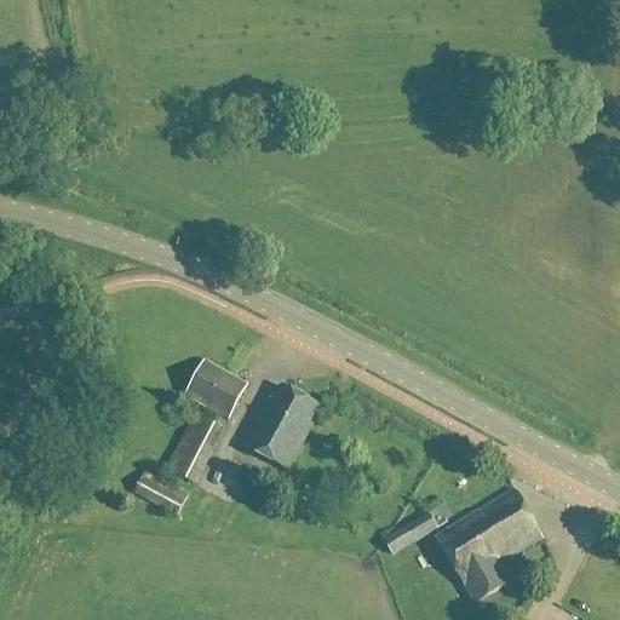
[(204,362),(185,396),(228,420),(247,386),(204,362)]
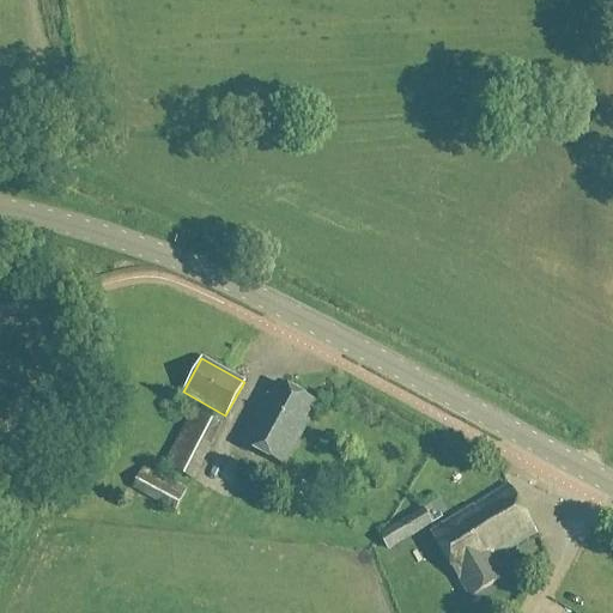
[(265,396),(240,441),(285,466),(310,420),(305,418),(314,402),(277,382),(268,398),(265,396)]
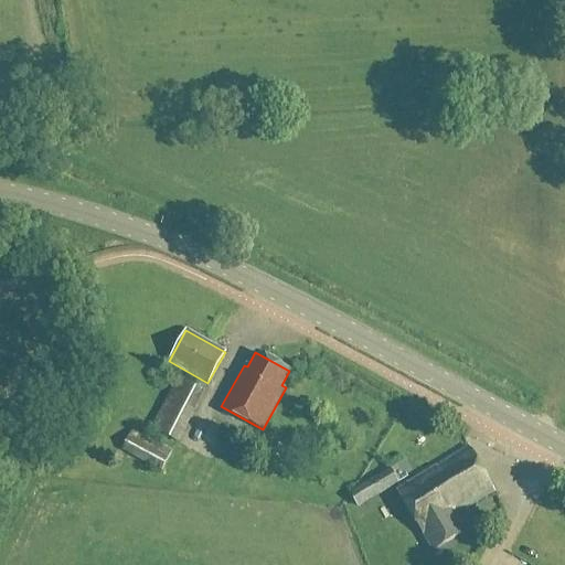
[(178,373),(151,428),(179,444),(205,387),(178,373)]
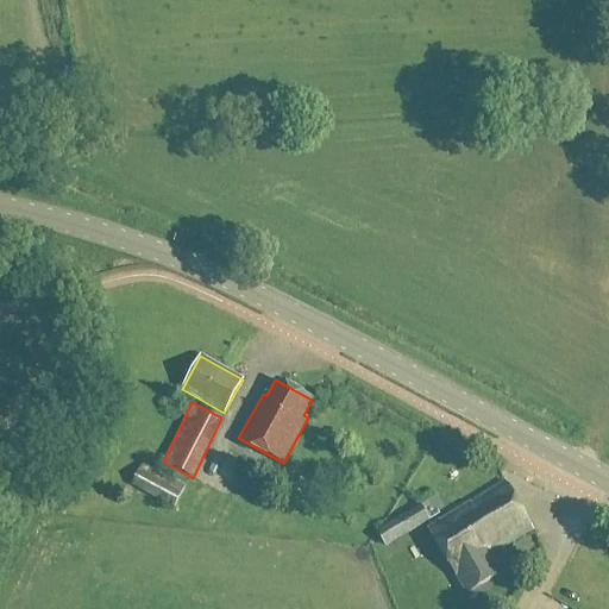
[(187,484),(144,462),(131,485),(174,508),(187,484)]
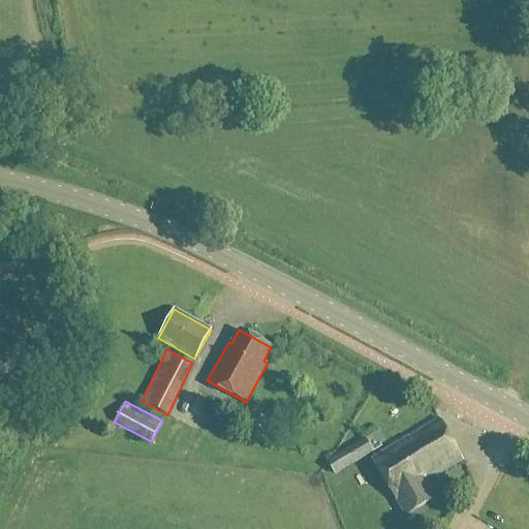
[(438,417),(371,459),(407,517),(436,499),(426,483),(464,459),(438,417)]
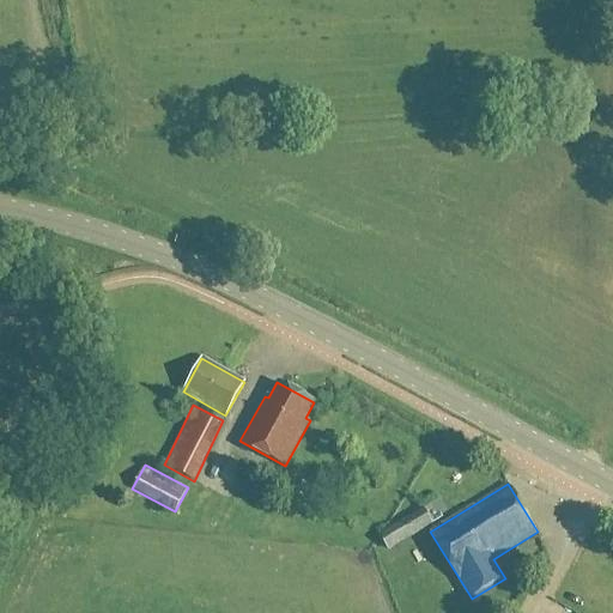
[(394,526),(402,540),(412,535),(413,536),(432,523),(424,510),(394,526)]
